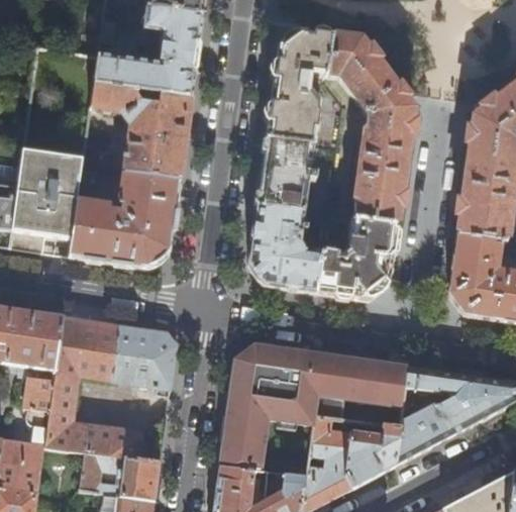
[(104,2),(90,0),(70,0),(68,15),(102,20),(102,19),(103,15),(104,2)]
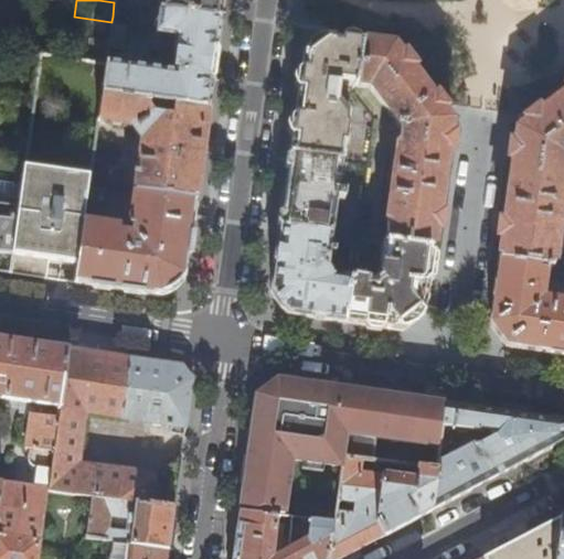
[(114,0),(114,2),(113,17),(112,21),(126,23),(128,2),(114,0)]
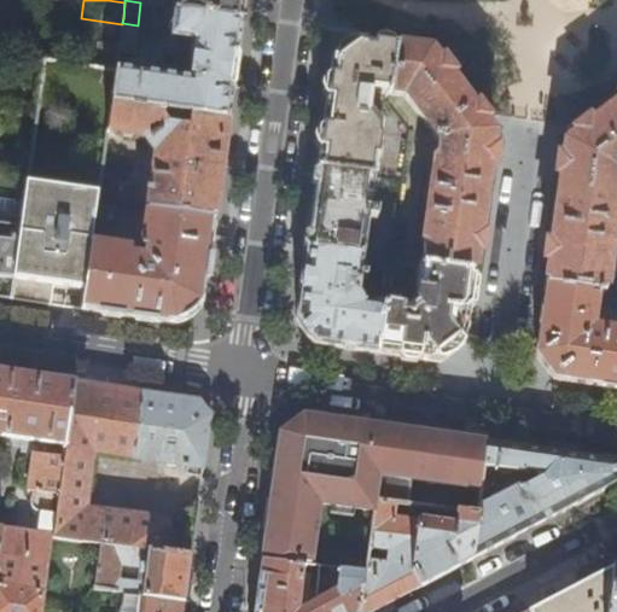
[(175,0),(174,6),(240,15),(242,0),(175,0)]
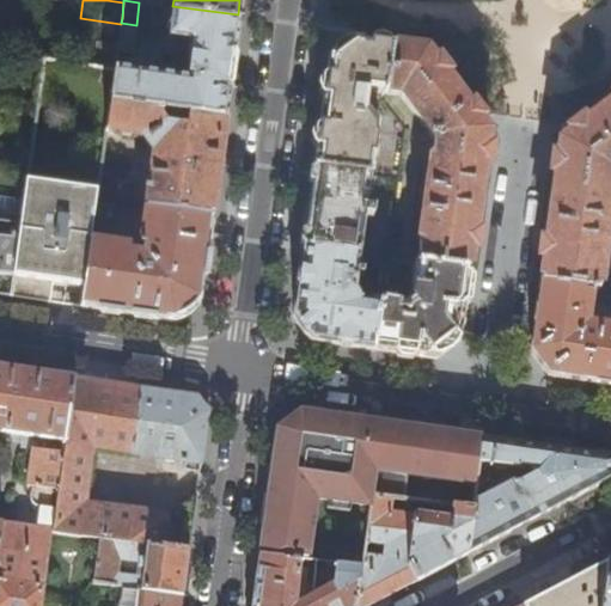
[(185,74),(115,65),(110,97),(163,104),(225,112),(232,62),(238,14),(172,6),(165,51),(173,51),(171,63),(187,66),(185,74)]
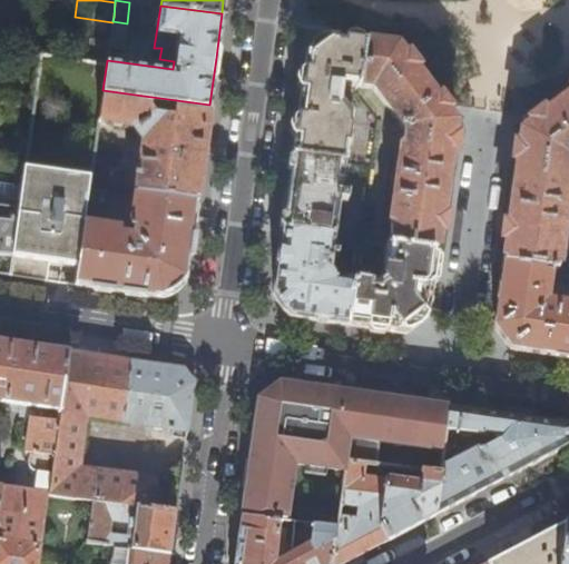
[(359,81),(365,37),(329,32),(307,49),(302,87),(293,150),(345,158),(350,126),(352,112),(339,95),(341,79),(359,81)]
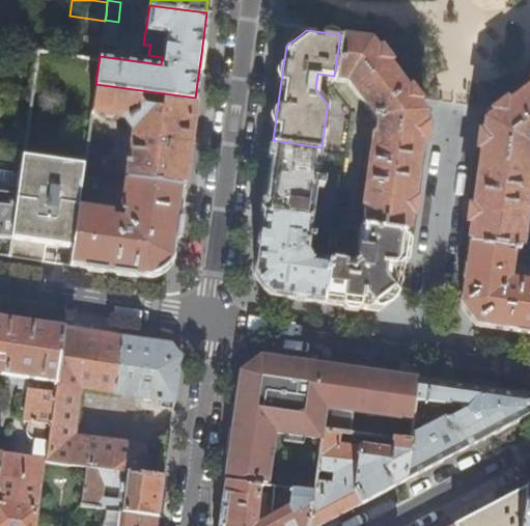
[(369,38),(340,34),(334,76),(347,78),(373,112),(372,115),(373,115),(374,116),(378,116),(375,131),(372,133),(366,180),(363,203),(366,206),(364,225),(407,231),(423,111),(397,76),(369,38)]
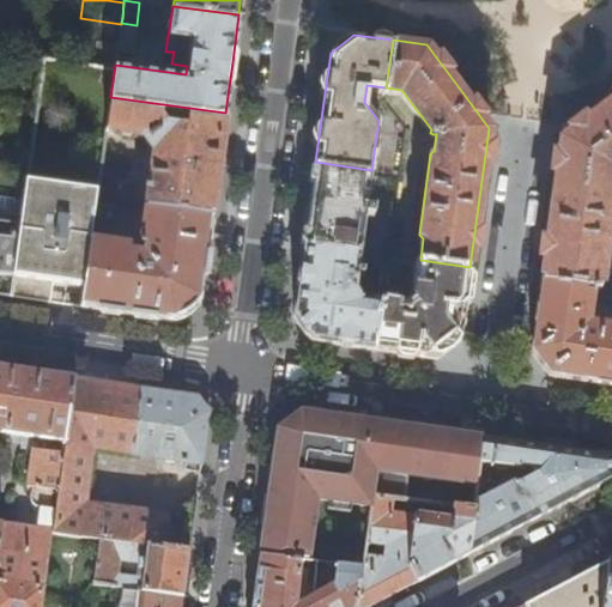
[(611,95),(561,135),(541,275),(580,280),(593,283),(600,284),(603,268),(597,260),(597,252),(606,244),(611,201),(605,190),(606,186),(611,181),(611,95)]
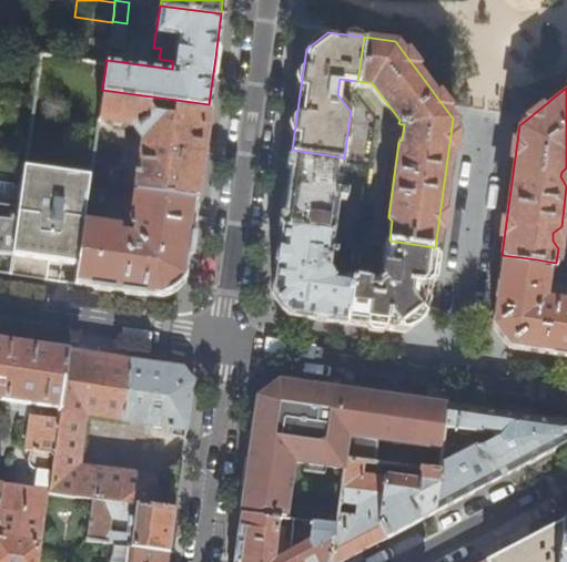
[(151,190),(196,196),(203,147),(206,119),(209,104),(151,96),(102,90),(99,118),(134,123),(143,135),(135,187),(151,190)]
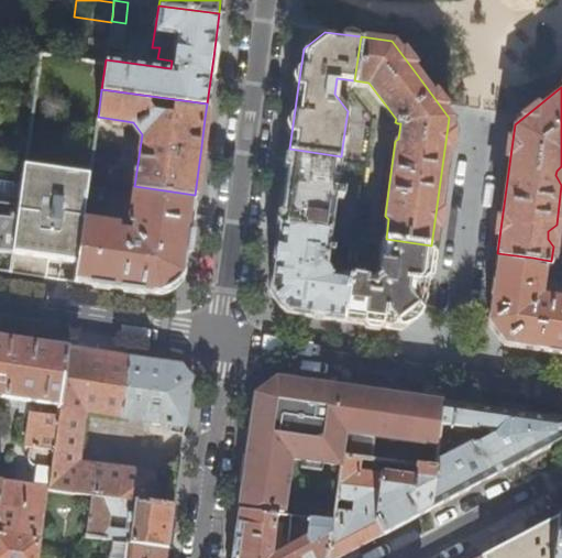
[(341,156),(289,149),(287,170),(285,179),(279,222),(316,228),(331,230),(335,195),(343,196),(344,186),(338,185),(341,156)]
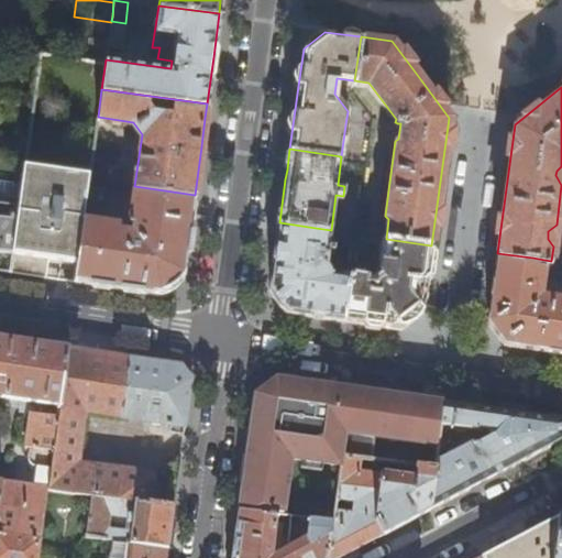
[(0,265),(10,269),(17,220),(22,178),(24,162),(25,155),(0,151),(0,265)]
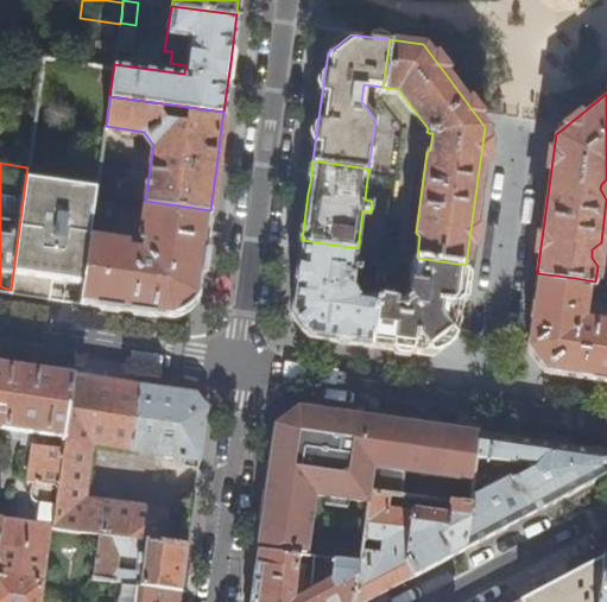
[(99,173),(97,184),(97,190),(109,191),(112,175),(99,173)]
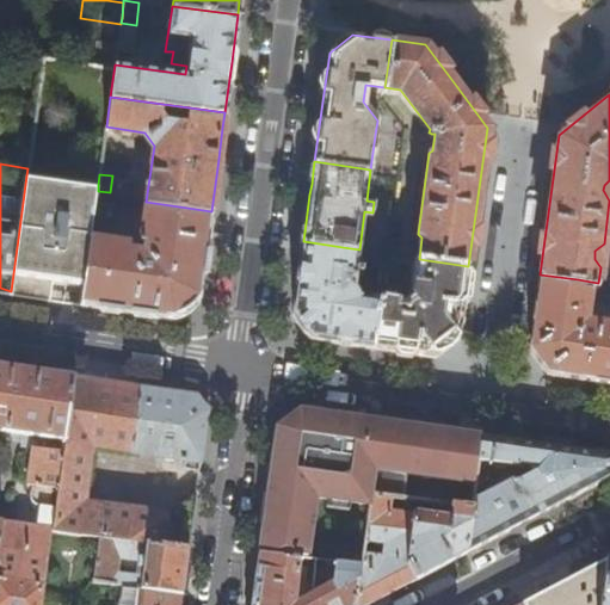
[(98,185),(26,176),(24,193),(18,239),(11,291),(32,294),(50,296),(53,275),(68,277),(73,239),(88,241),(82,279),(85,279),(90,247),(97,195),(98,191),(98,185)]
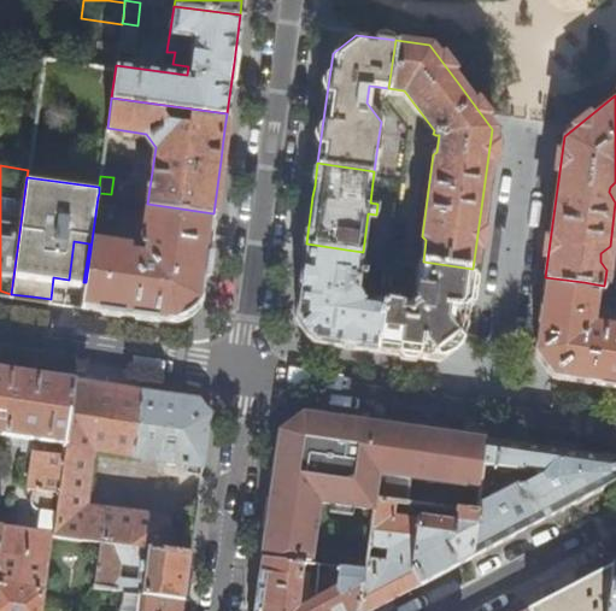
[(91,250),(86,282),(83,304),(136,311),(179,317),(200,299),(204,276),(207,256),(213,213),(164,206),(147,204),(142,235),(148,241),(147,253),(132,252),(132,244),(101,239),(104,217),(112,213),(115,200),(98,197),(91,250)]
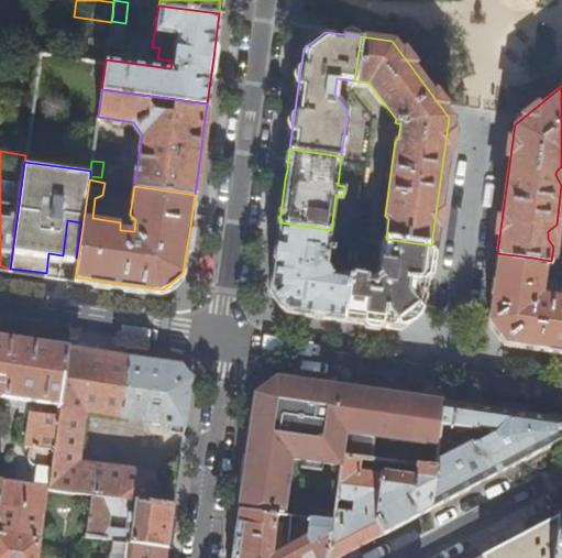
[(344,317),(351,271),(339,269),(338,272),(331,271),(326,265),(330,236),(343,238),(344,232),(331,230),(316,228),(279,222),(274,262),(271,286),(288,308),(344,317)]
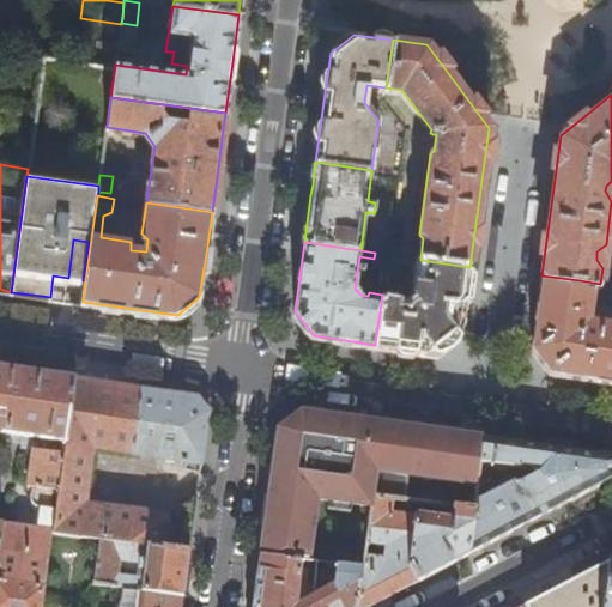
[(460,335),(470,267),(420,260),(417,259),(413,285),(416,285),(414,293),(406,299),(399,298),(399,297),(382,295),(375,345),(436,353),(460,335)]
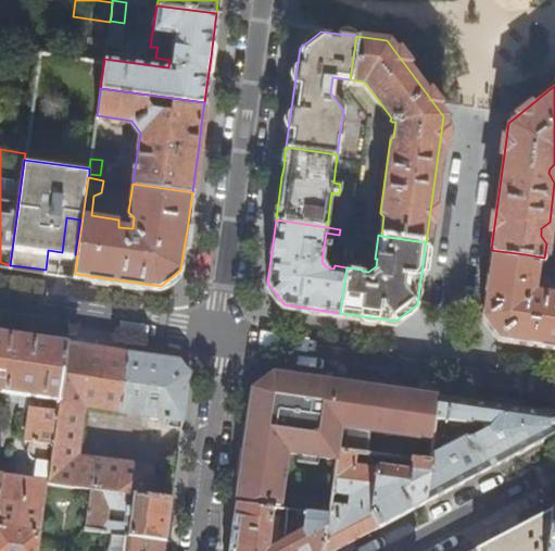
[(526,254),(491,250),(482,313),(499,336),(535,340),(554,342),(554,291),(534,288),(538,257),(526,254)]
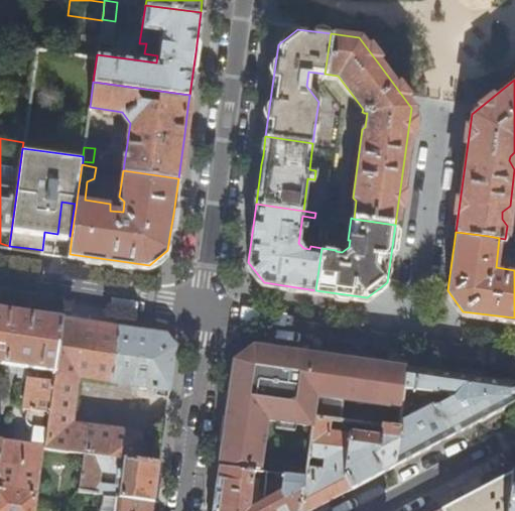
[(15,307),(0,304),(0,360),(21,364),(20,369),(31,371),(32,365),(54,368),(61,314),(15,307)]
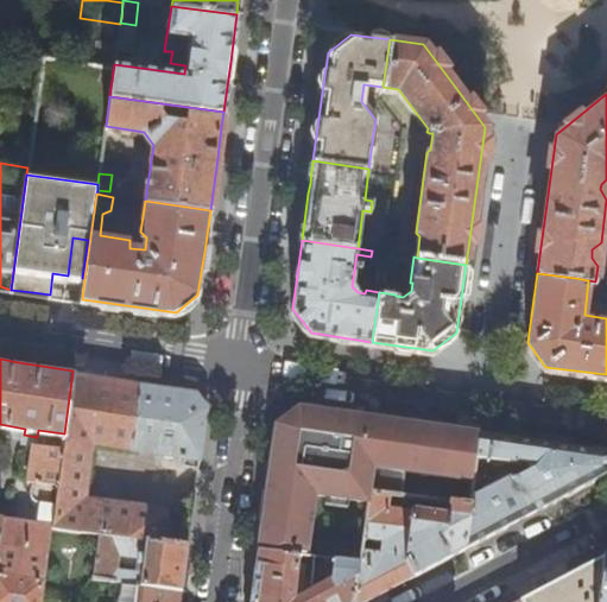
[(193,388),(73,371),(64,433),(63,445),(57,482),(54,513),(51,523),(51,524),(74,527),(97,530),(163,539),(166,507),(84,496),(92,441),(188,454),(188,460),(193,461),(191,464),(196,466),(204,401),(193,388)]
